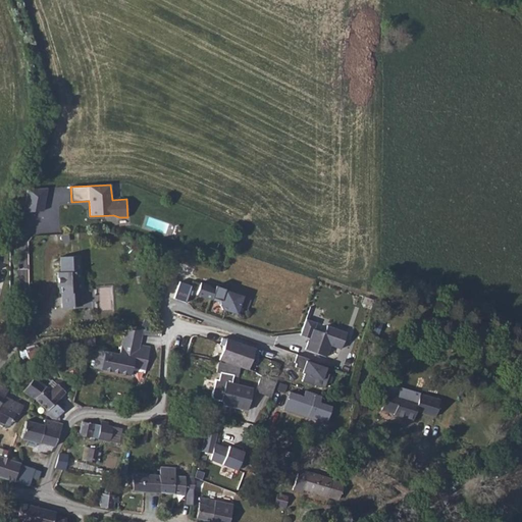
[(29,188),(24,210),(44,209),(48,187),(29,188)]
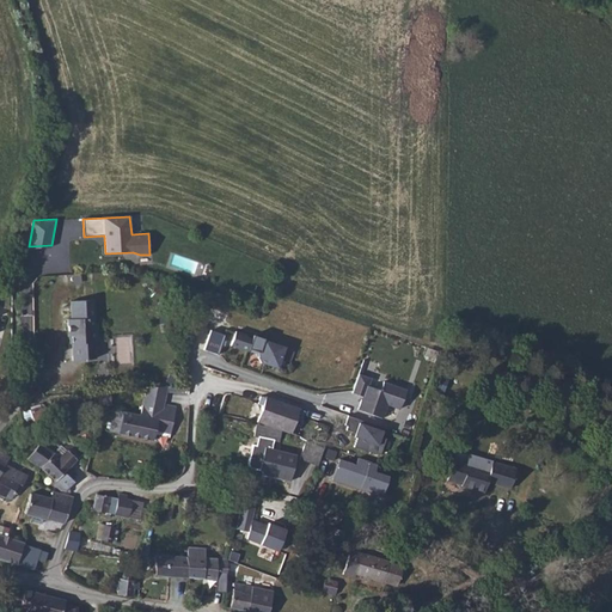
[(83,318),(83,300),(71,301),(72,319),(68,319),(68,336),(72,336),(73,361),(86,361),(87,359),(96,359),(95,343),(97,340),(97,330),(93,330),(93,318),(83,318)]
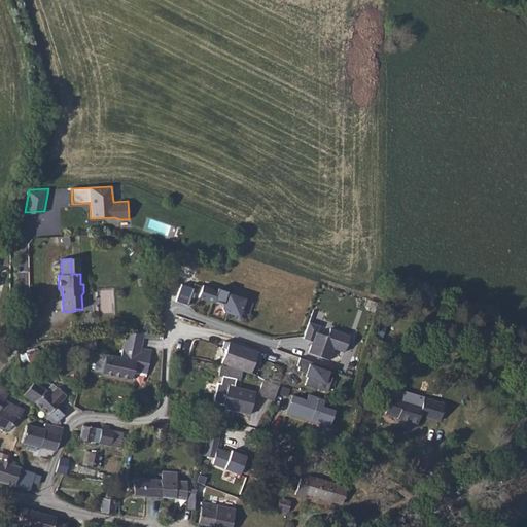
[(71,274),(80,274),(79,258),(71,258),(71,274)]
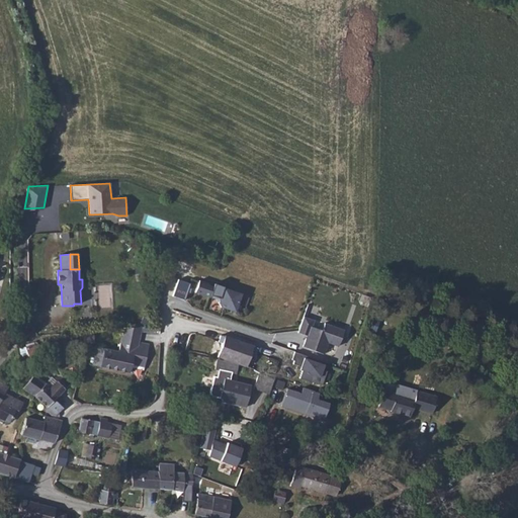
[(221,307),(235,312),(242,293),(224,287),(218,285),(213,286),(209,285),(208,283),(199,280),(195,292),(210,297),(210,296),(217,299),(219,303),(218,303),(221,307)]
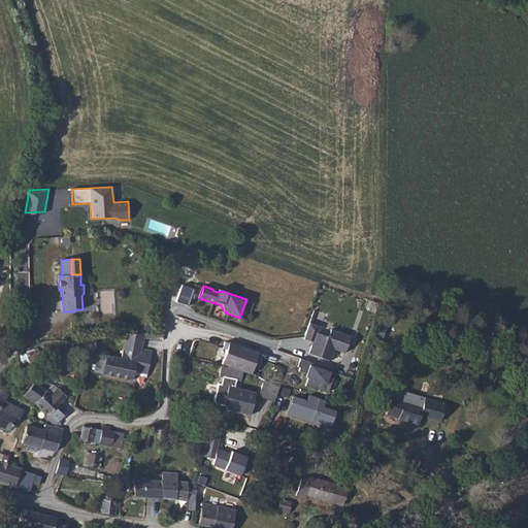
[(334,350),(344,353),(351,335),(331,329),(328,336),(318,333),(320,326),(309,323),(303,339),(314,342),(312,345),(311,344),(308,354),(330,361),(334,350)]
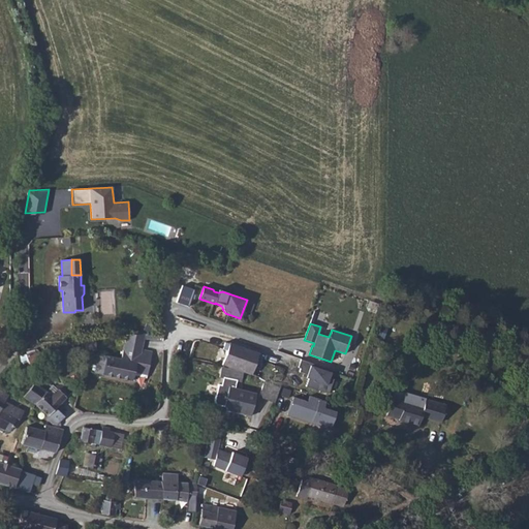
[(106,355),(102,374),(132,381),(133,375),(135,367),(148,370),(152,351),(142,349),(145,334),(126,336),(121,359),(106,355)]
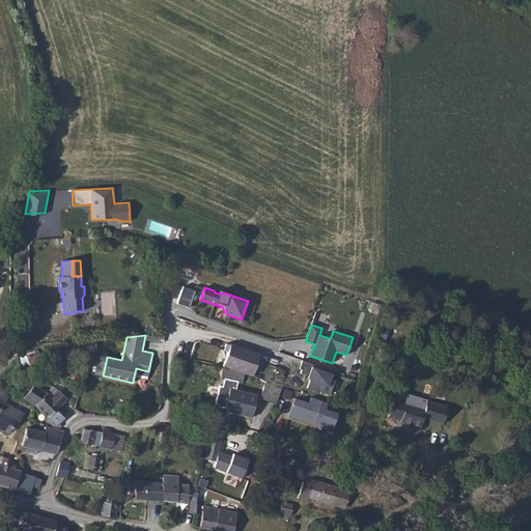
[(95,339),(85,339),(86,352),(96,351),(95,339)]
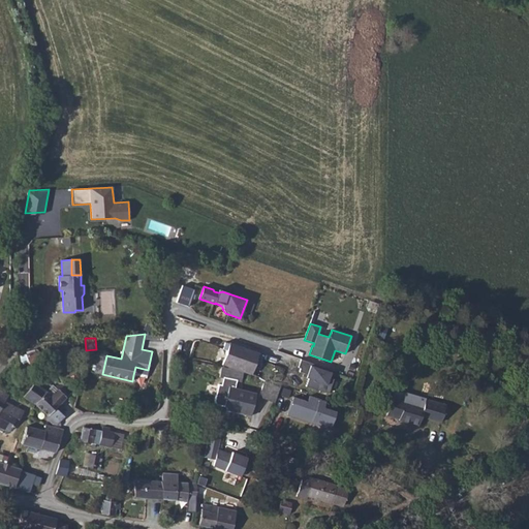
[(251,375),(256,361),(260,362),(262,355),(258,353),(258,352),(229,342),(229,344),(225,342),(223,348),(226,350),(222,365),(228,367),(227,368),(235,369),(243,372),(251,375)]
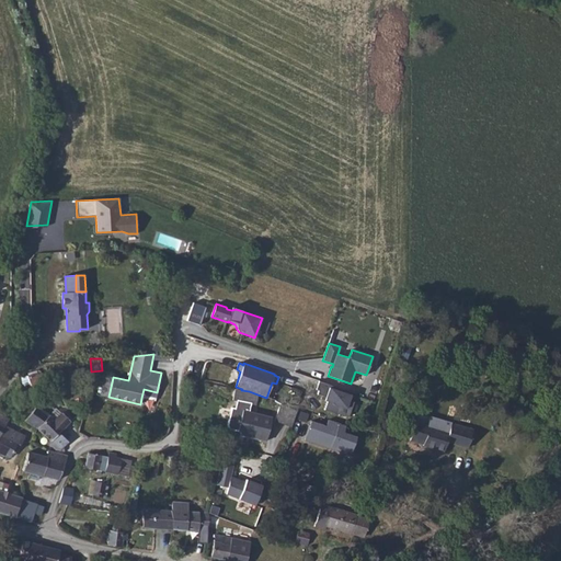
[(41,371),(27,376),(31,386),(44,382),(41,371)]
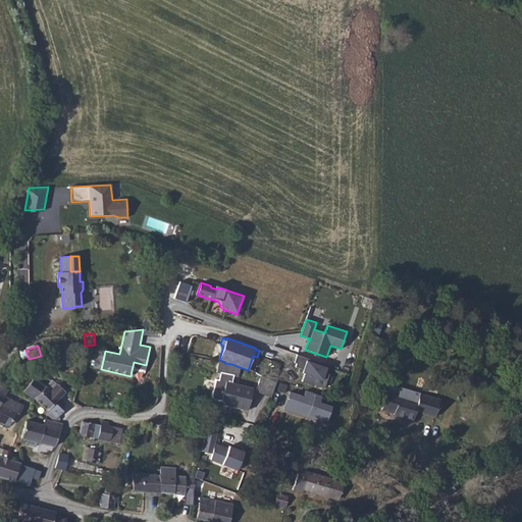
[(101,369),(105,351),(98,350),(93,368),(101,369)]
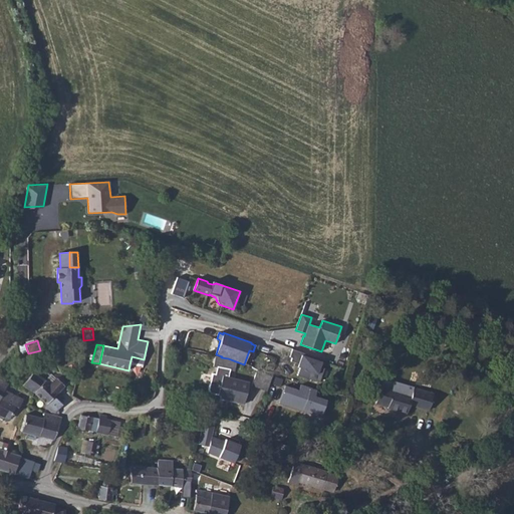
[(306,378),(319,381),(324,368),(319,366),(322,359),(292,348),(289,356),(292,357),(290,361),(298,363),(297,366),(299,367),(297,375),(306,378)]
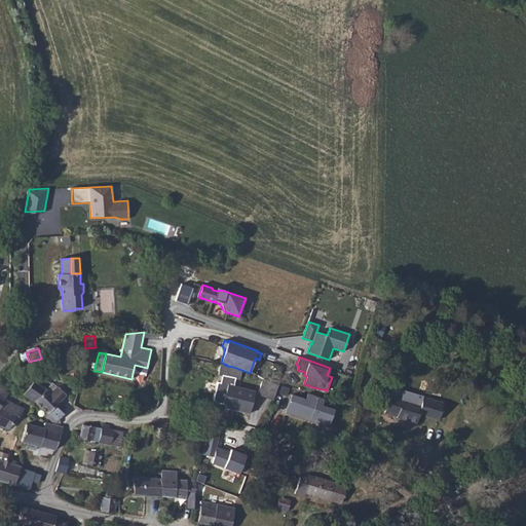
[(146,376),(147,368),(135,365),(133,373),(146,376)]
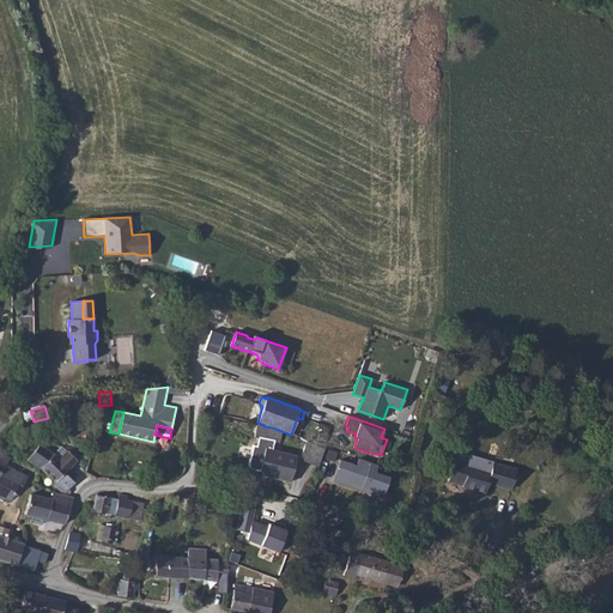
[(279,442),(281,431),(272,428),(263,426),(256,425),(255,437),(259,437),(256,445),(253,445),(248,463),(249,467),(252,469),(268,473),(267,477),(290,483),(297,456),(272,450),(274,441),(279,442)]
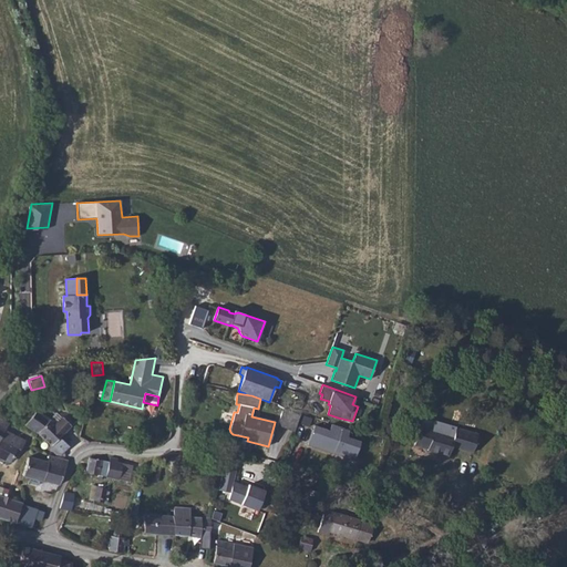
[(300,415),(284,408),(278,425),(294,431),(300,415)]
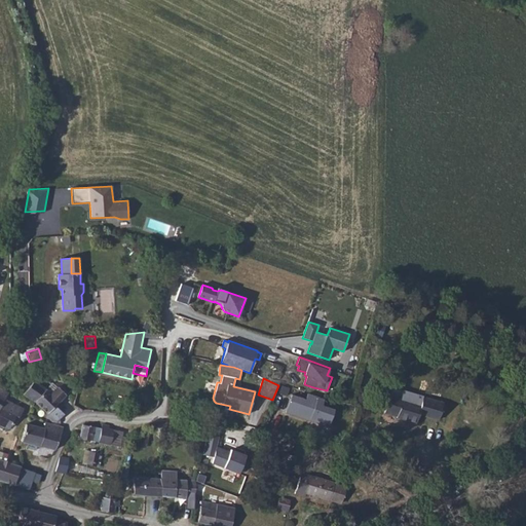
[(35,402),(46,389),(34,381),(24,393),(35,402)]
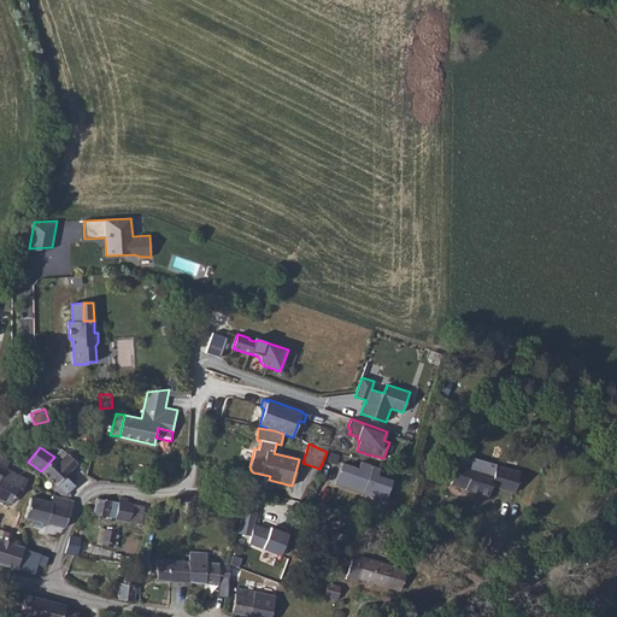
[(62,448),(54,457),(59,462),(66,454),(62,448)]
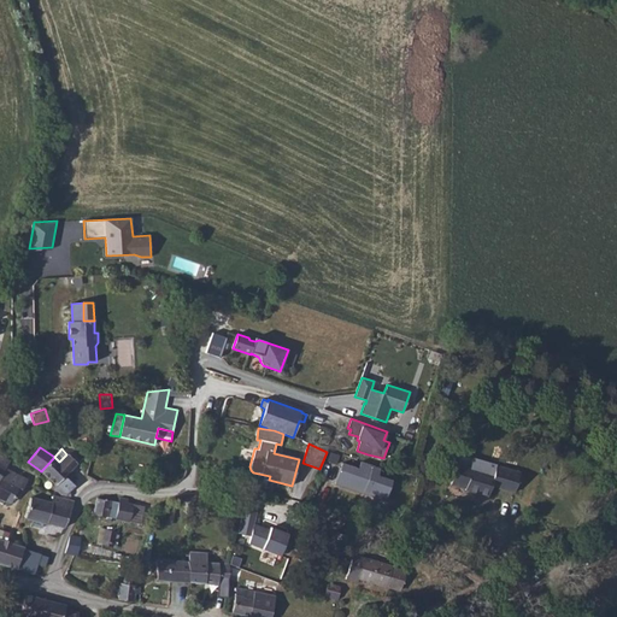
[(54,457),(41,471),(57,486),(54,488),(60,494),(70,495),(77,479),(69,471),(77,463),(68,453),(66,454),(59,462),(54,457)]
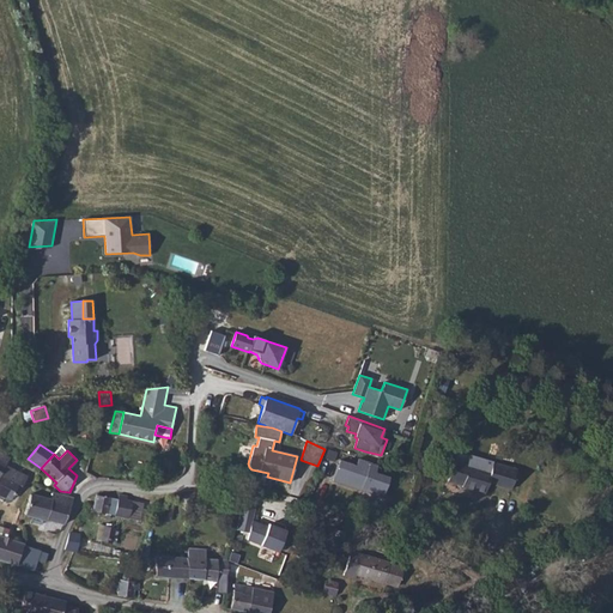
[(0,461),(6,466),(11,459),(0,451),(0,461)]
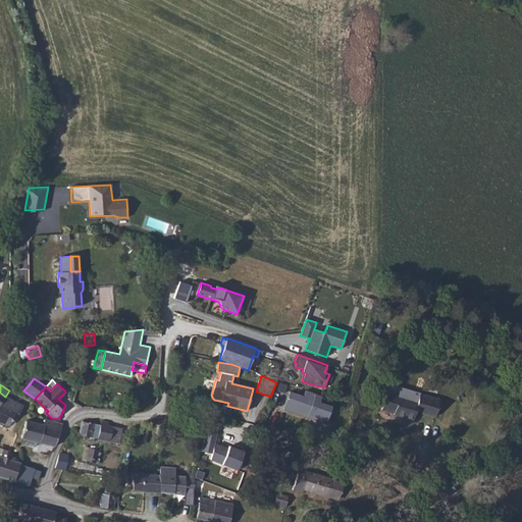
[(283,409),(326,424),(331,407),(320,403),(322,397),(305,390),(303,397),(289,392),(283,409)]
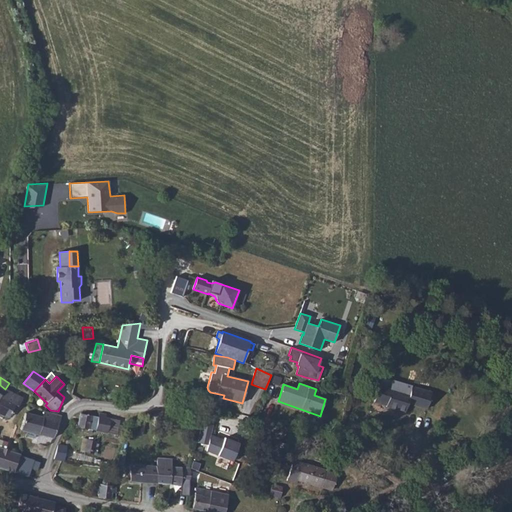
[(5,389),(0,385),(0,413),(9,418),(15,407),(17,408),(20,402),(23,398),(5,389)]
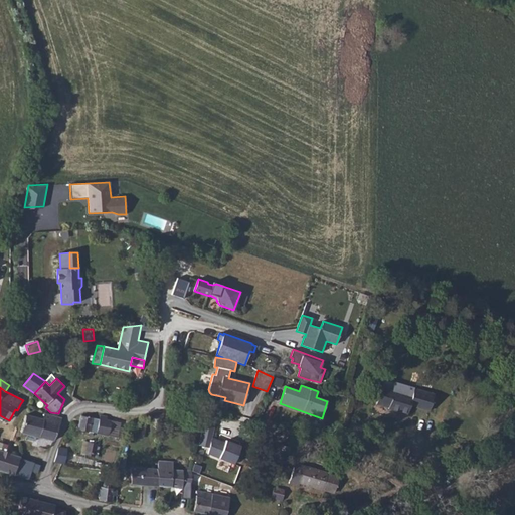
[(434,394),(414,388),(411,396),(381,387),(376,404),(388,407),(388,408),(407,414),(409,405),(428,411),(434,394)]
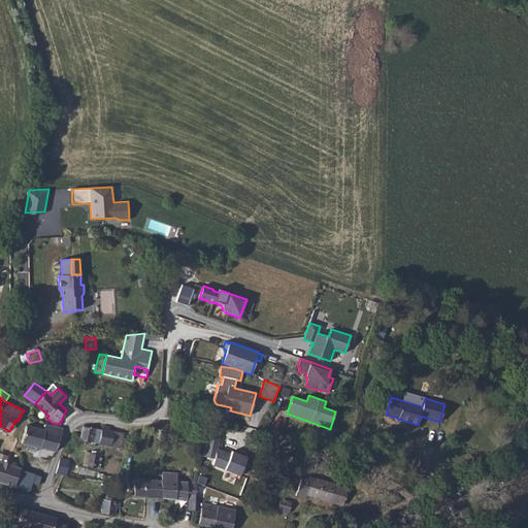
[(55,452),(63,429),(63,428),(45,424),(43,430),(26,425),(22,443),(40,449),(40,448),(55,452)]
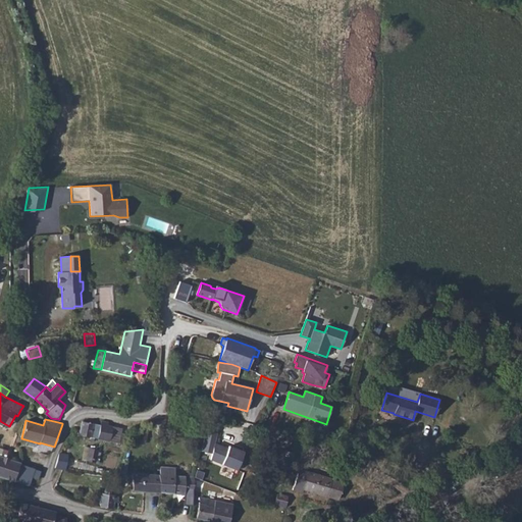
[(79,435),(109,441),(112,427),(108,426),(108,422),(101,421),(100,425),(82,421),(79,435)]
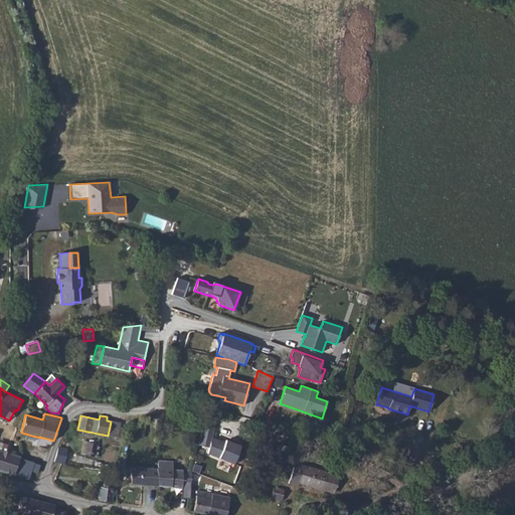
[(120,423),(111,421),(108,436),(117,437),(120,423)]
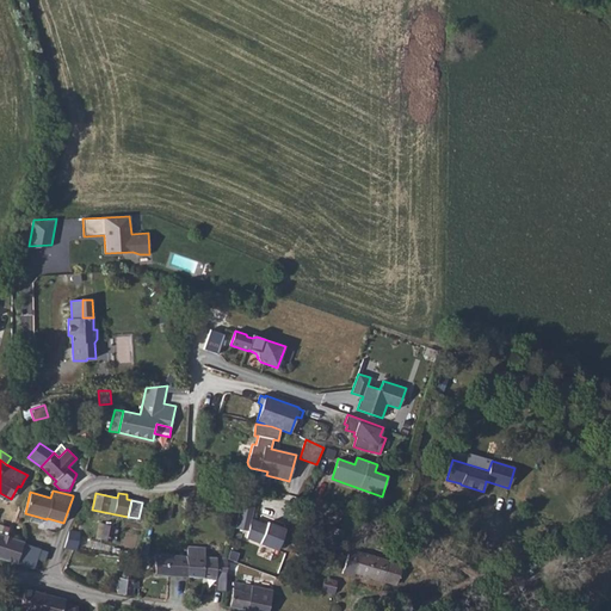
[(254,504),(242,501),(236,529),(248,531),(254,504)]
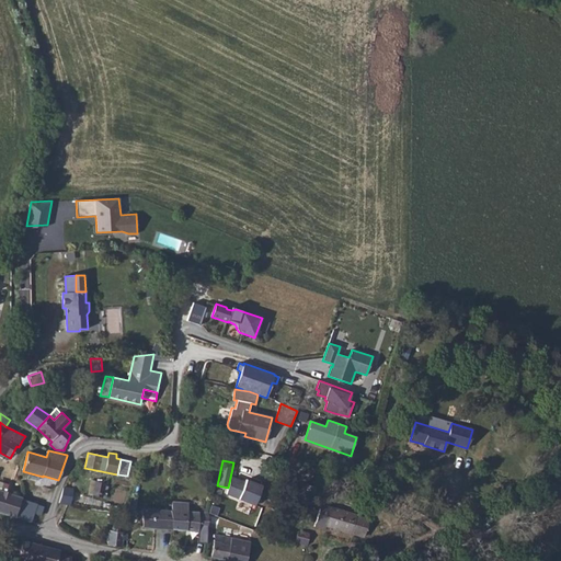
[(102,496),(105,483),(91,480),(89,493),(102,496)]
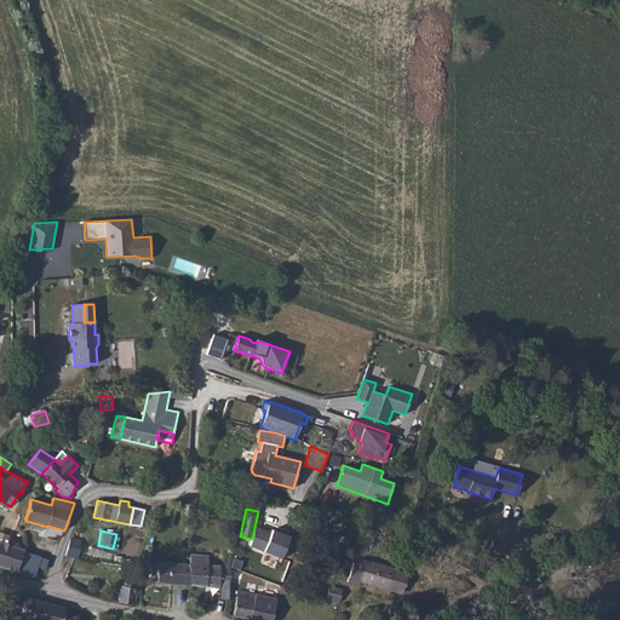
[(81,540),(70,539),(65,556),(74,556),(78,557),(81,540)]
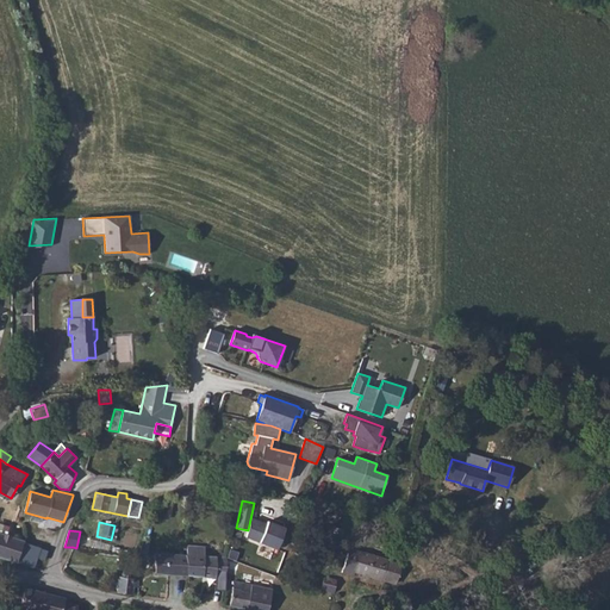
[(0,555),(17,561),(23,542),(24,541),(0,533),(0,555)]
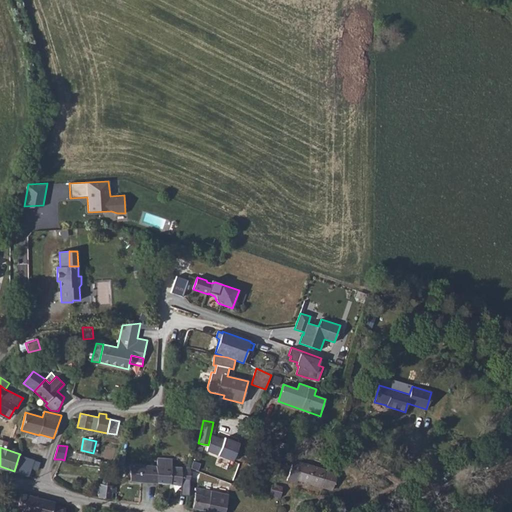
[(38,469),(40,462),(34,460),(19,455),(14,471),(27,476),(29,476),(32,468),(38,469)]
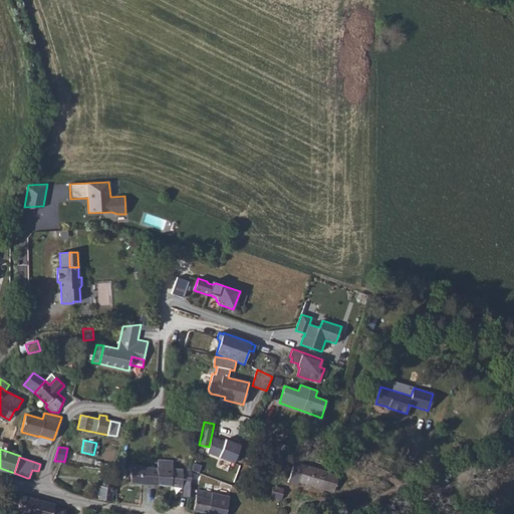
[(221,458),(218,464),(228,468),(231,462),(221,458)]
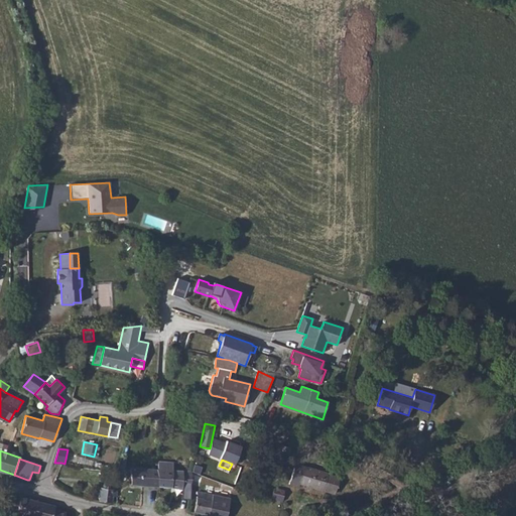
[(158,470),(157,470),(158,487),(182,489),(182,487),(191,487),(192,472),(173,471),(173,463),(158,462),(158,470)]
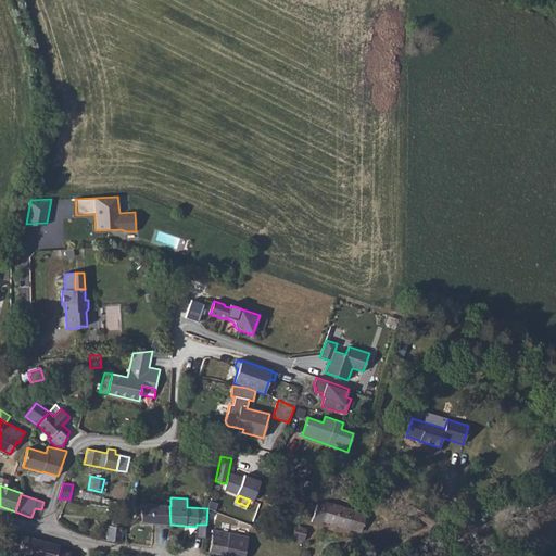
[(349,528),(361,531),(366,515),(353,512),(353,510),(318,501),(312,521),(323,525),(324,521),(348,529),(349,528)]
